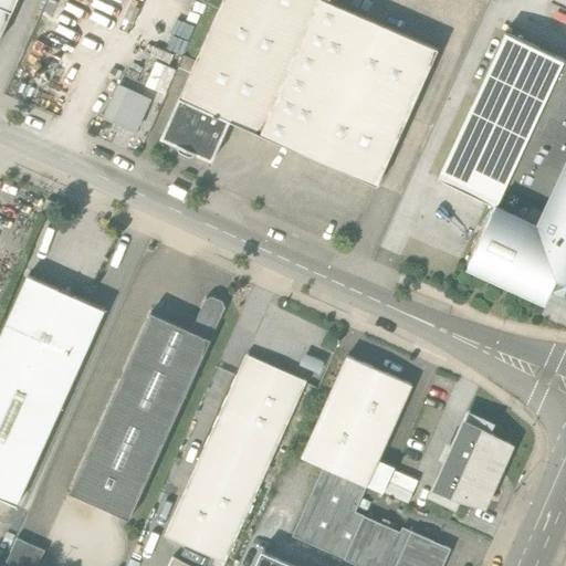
[(0,0),(0,38),(17,0),(0,0)]
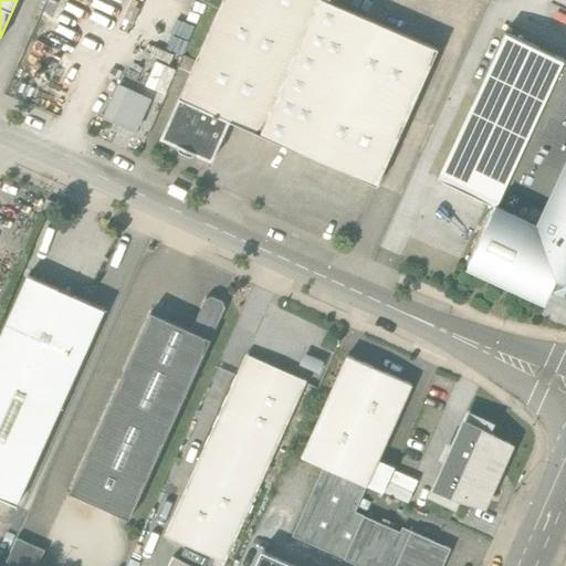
[(229,121),(377,186),(437,51),(324,0),(222,0),(218,11),(160,137),(211,160),(229,121)]
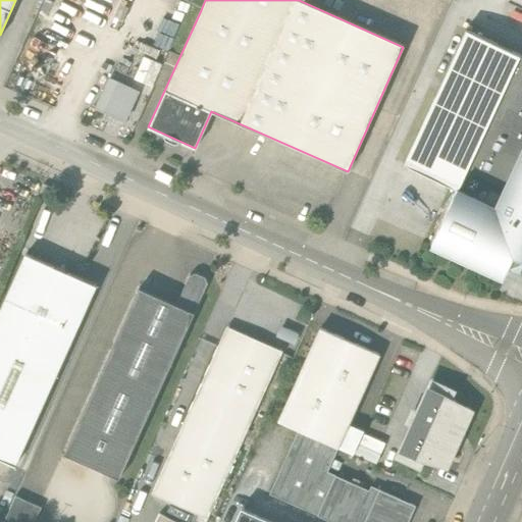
[(521,57),(465,31),(403,164),(457,189),(431,244),(504,277),(509,265),(519,270),(521,264),(521,57)]
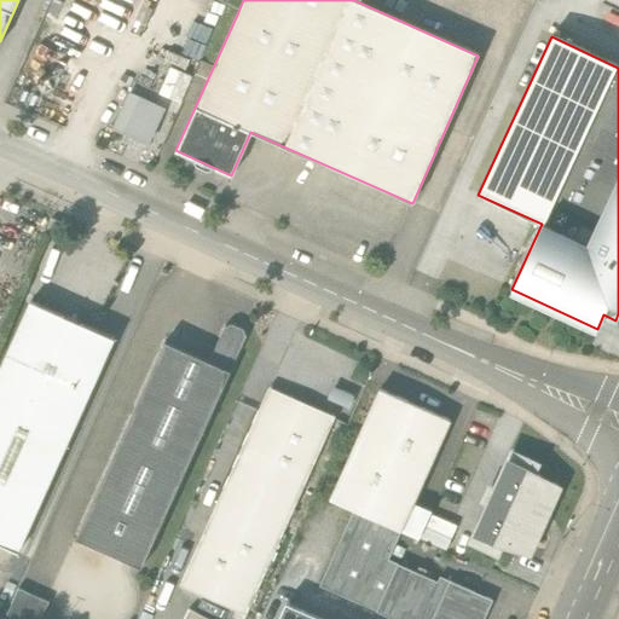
[(158,94),(169,99),(181,73),(171,68),(158,94)]
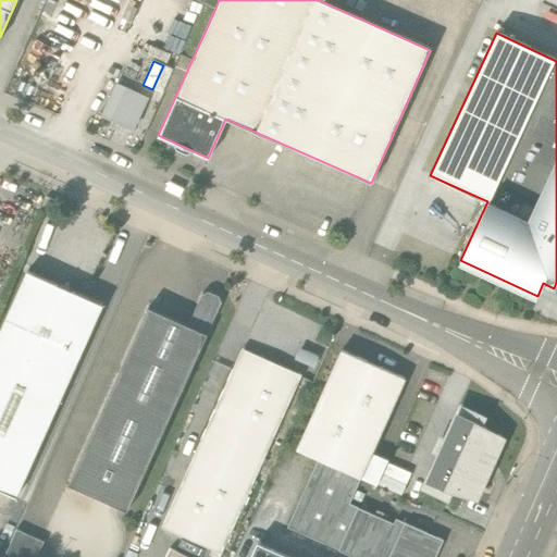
[(162,94),(173,70),(163,65),(152,89),(162,94)]
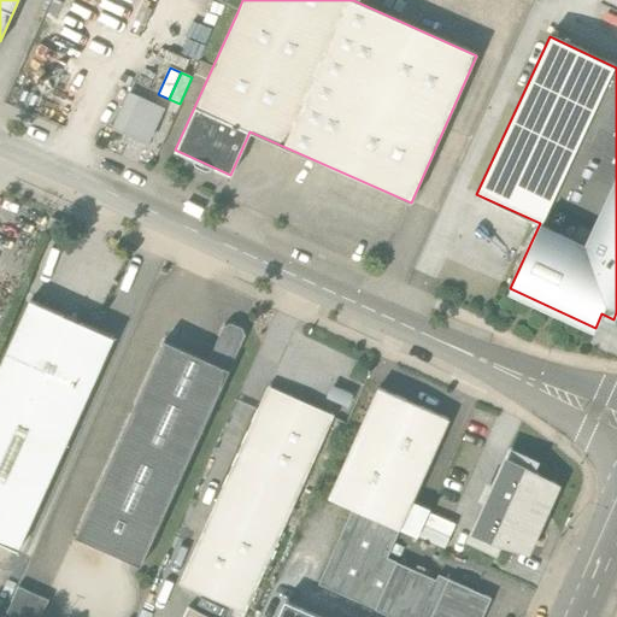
[(163,109),(129,94),(113,128),(136,137),(147,142),(163,109)]
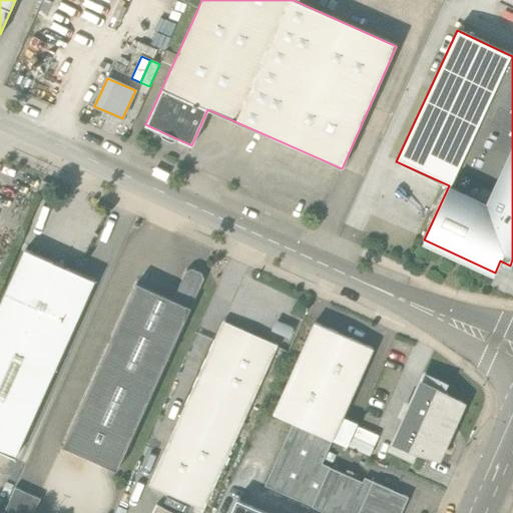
[(25,250),(0,305),(0,453),(14,460),(94,282),(66,269),(62,260),(53,264),(25,250)]
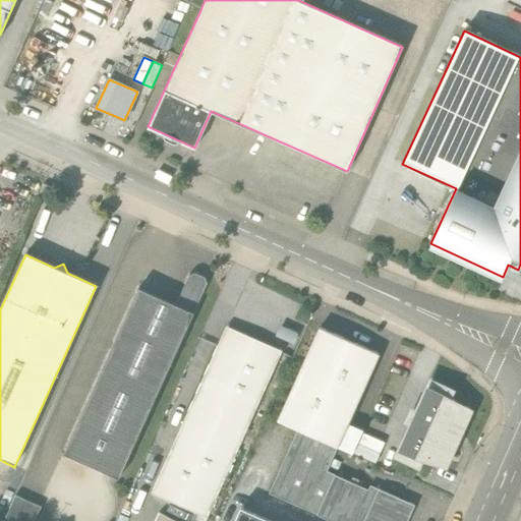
[(176,304),(138,287),(63,454),(118,479),(207,283),(205,277),(195,273),(188,275),(176,304)]
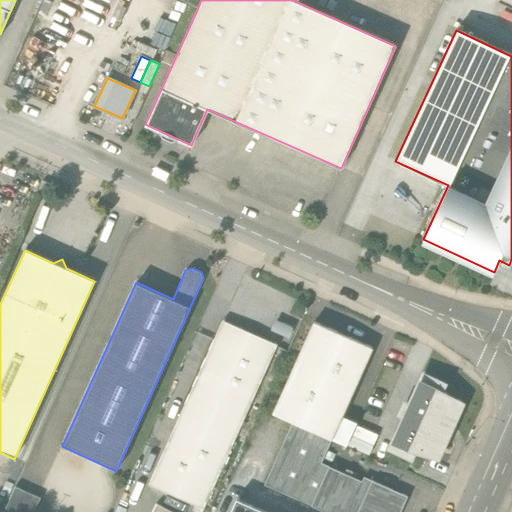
[(277,345),(222,321),(148,485),(203,510),(277,345)]
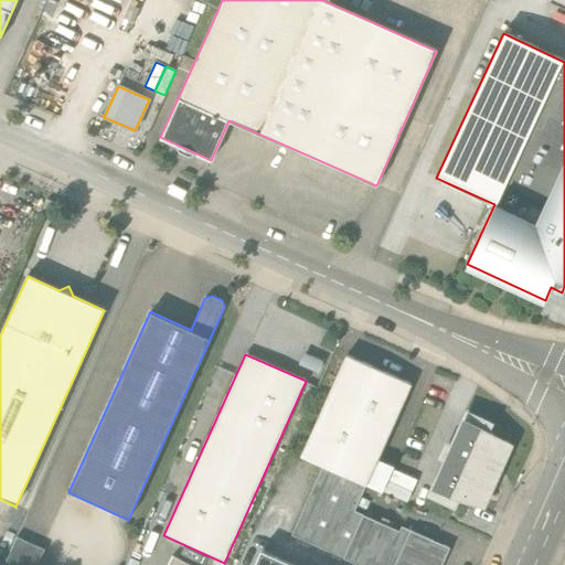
[(300,456),(323,466),(365,484),(411,384),(345,355),(300,456)]
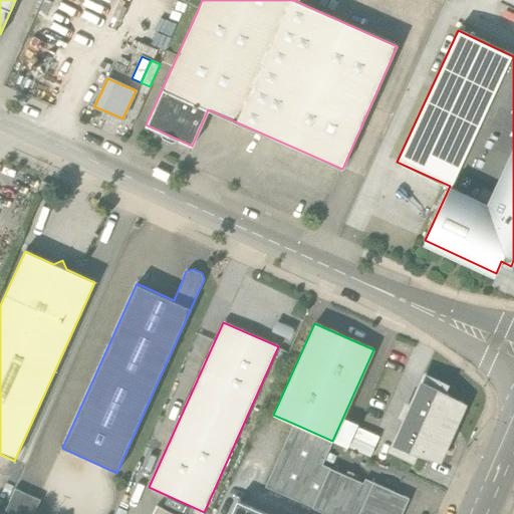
[(445,386),(425,376),(392,450),(412,459),(415,452),(421,455),(423,451),(439,459),(462,406),(446,399),(448,395),(442,393),(445,386)]
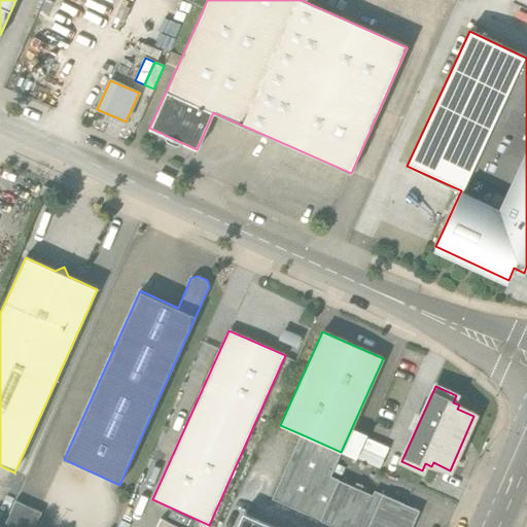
[(329,477),(341,452),(302,434),(273,499),(335,526),(411,526),(418,512),(374,492),(373,496),(329,477)]
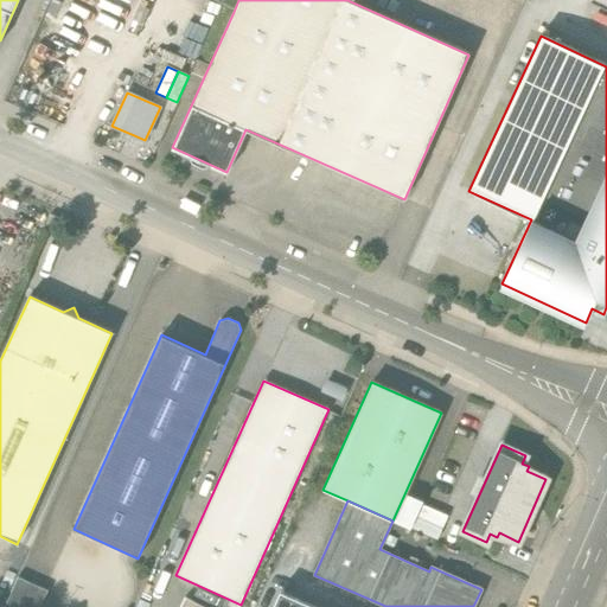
[(39,606),(48,592),(17,577),(6,604),(13,606),(39,606)]
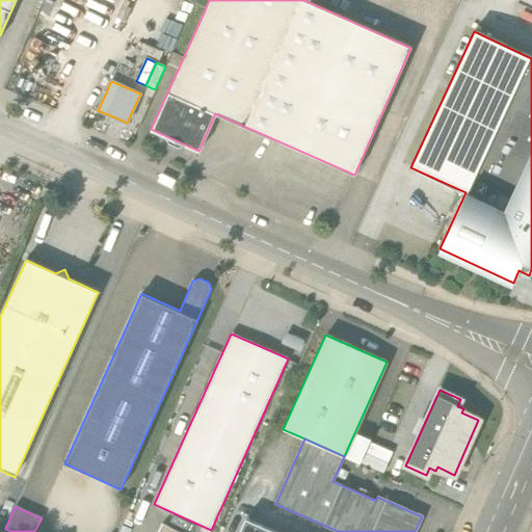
[(276,531),(246,517),(239,531),(276,531)]
